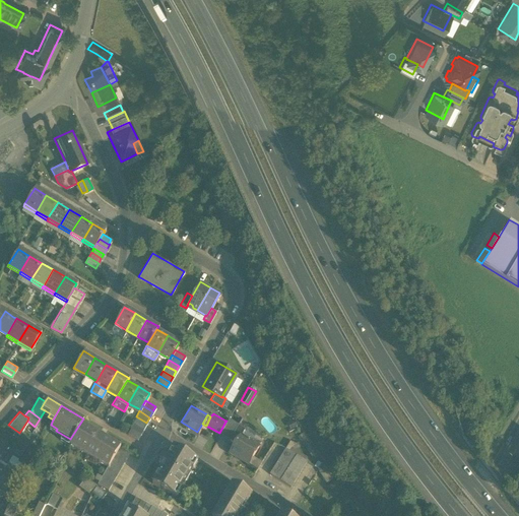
[(136,416),(133,422),(143,428),(146,423),(136,416)]
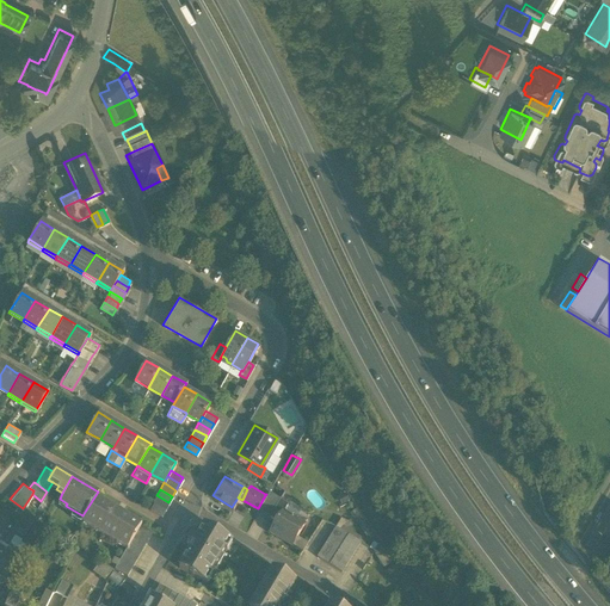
[(258,508),(269,514),(278,496),(267,489),(265,494),(266,494),(265,495),(258,508)]
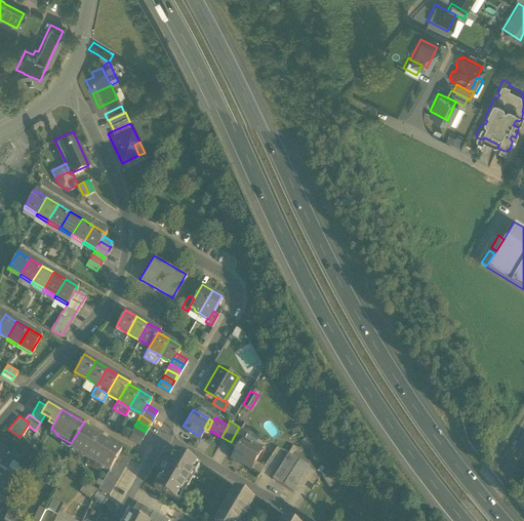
[(121,448),(82,426),(71,443),(69,447),(108,470),(109,470),(120,449),(121,448)]
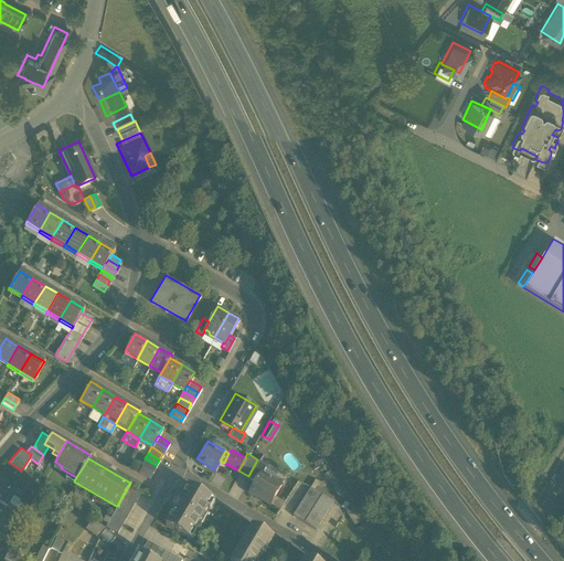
[(145,458),(141,464),(152,470),(156,465),(145,458)]
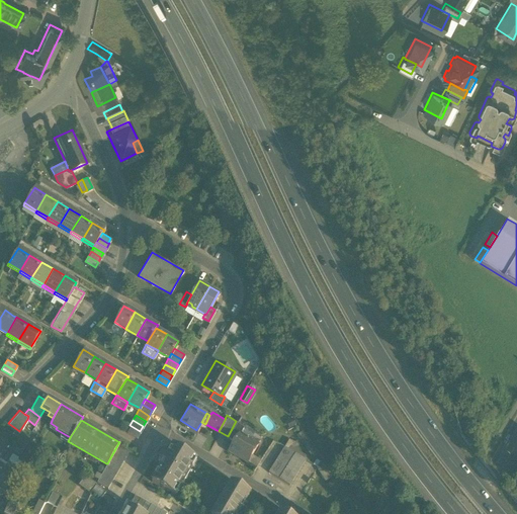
[(243,425),(236,421),(228,436),(234,439),(238,431),(239,432),(243,425)]
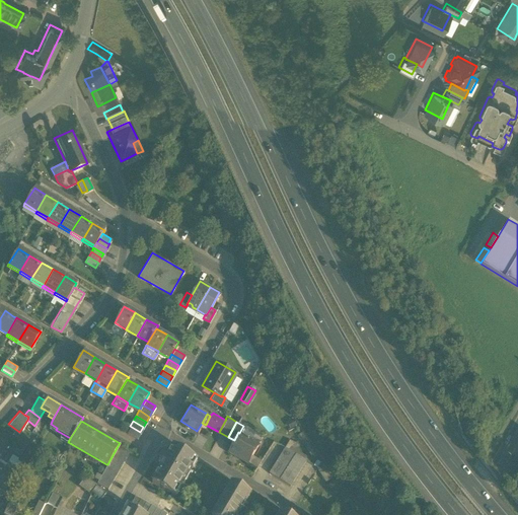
[(137,437),(140,432),(130,426),(127,431),(137,437)]
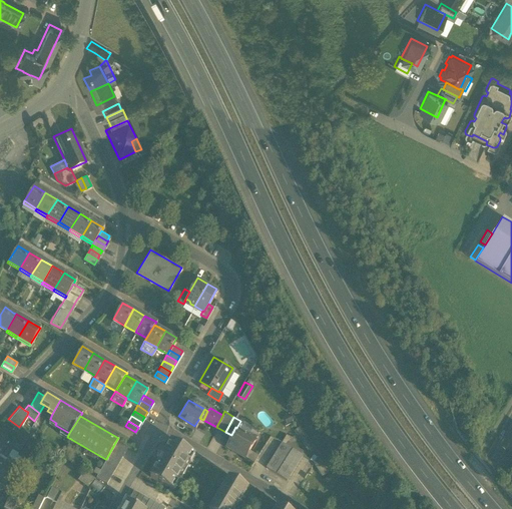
[(225,444),(243,455),(253,438),(236,428),(235,427),(231,435),(225,444)]
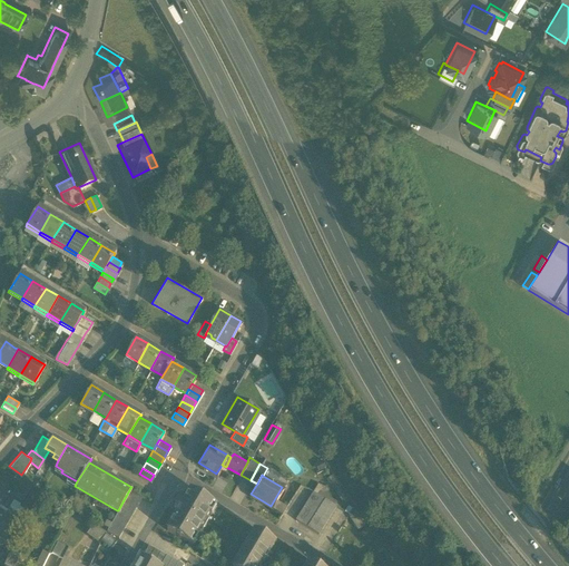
[(166,527),(189,540),(213,500),(189,487),(183,498),(177,495),(174,501),(179,505),(166,527)]
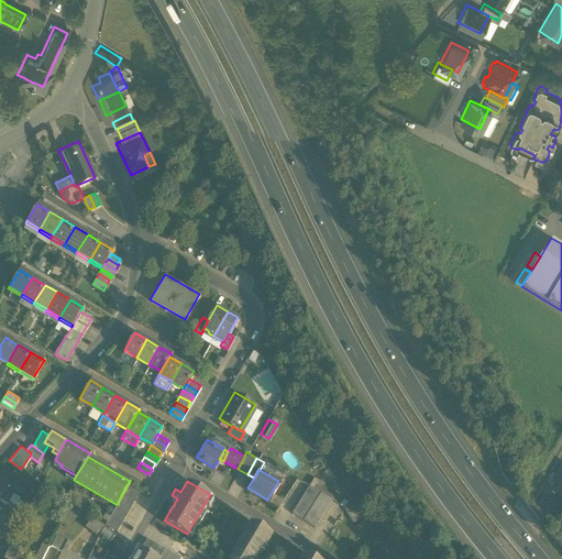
[(105,522),(117,528),(140,489),(129,482),(117,504),(116,504),(105,522)]
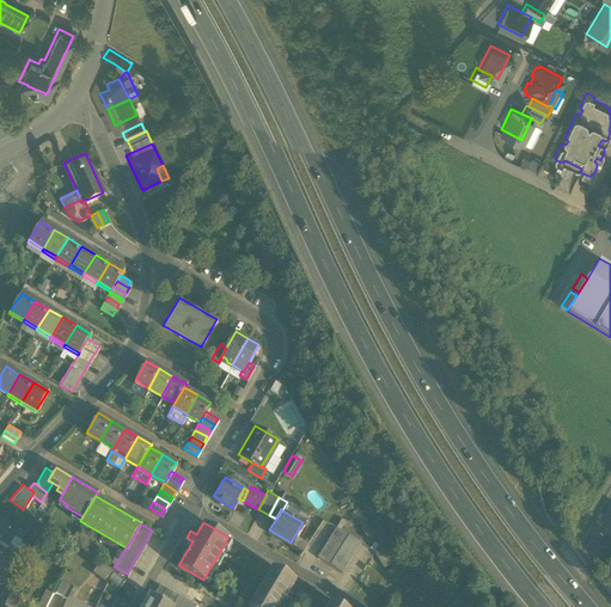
[(317,555),(341,570),(360,540),(335,525),(317,555)]
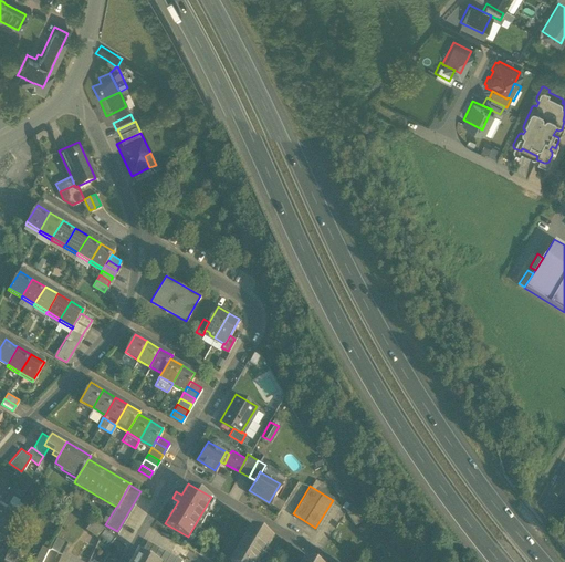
[(14,506),(22,511),(25,505),(18,500),(20,498),(12,493),(8,501),(14,506)]
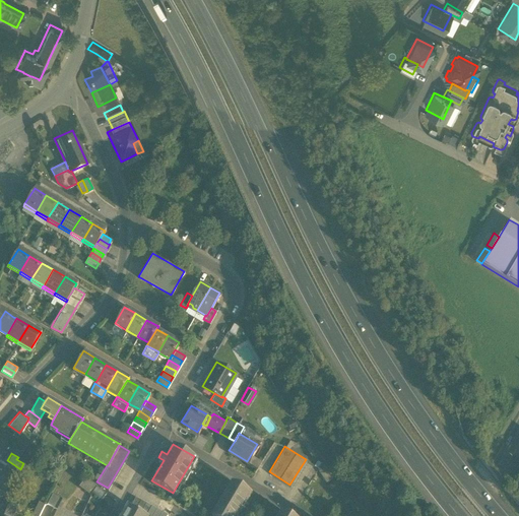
[(7,460),(2,468),(8,472),(13,464),(7,460)]
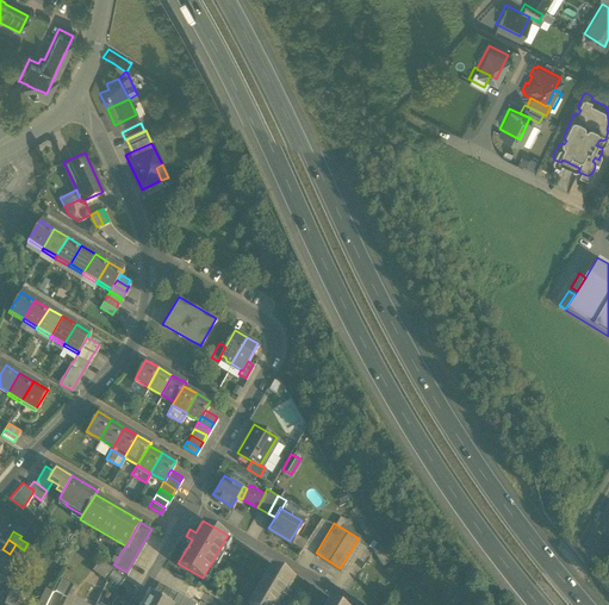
[(16,544),(10,554),(20,560),(24,550),(16,544)]
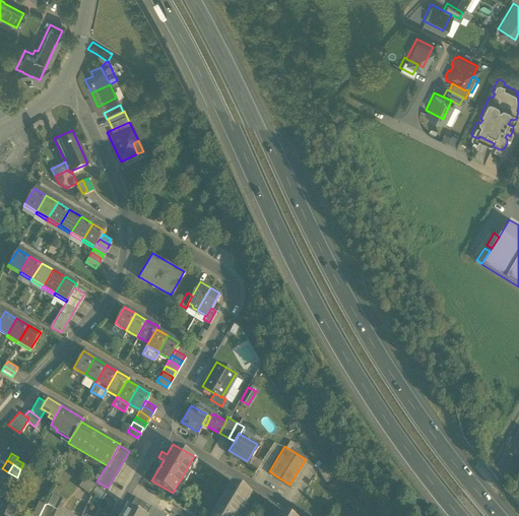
[(0,485),(8,472),(2,468),(0,466),(0,485)]
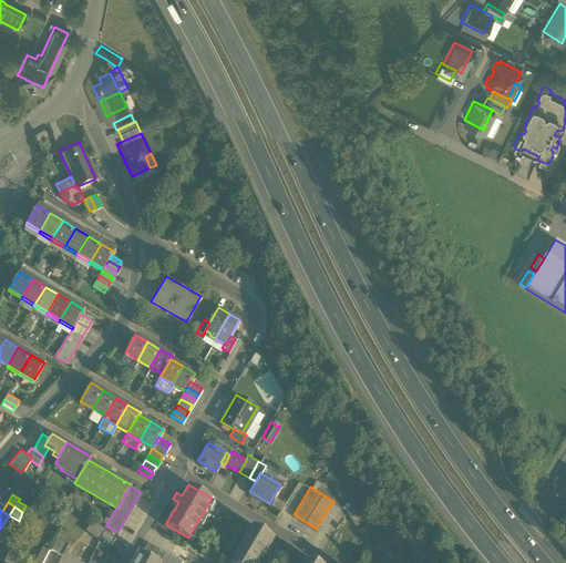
[(9,515),(0,529),(0,534),(2,535),(11,541),(19,521),(9,515)]
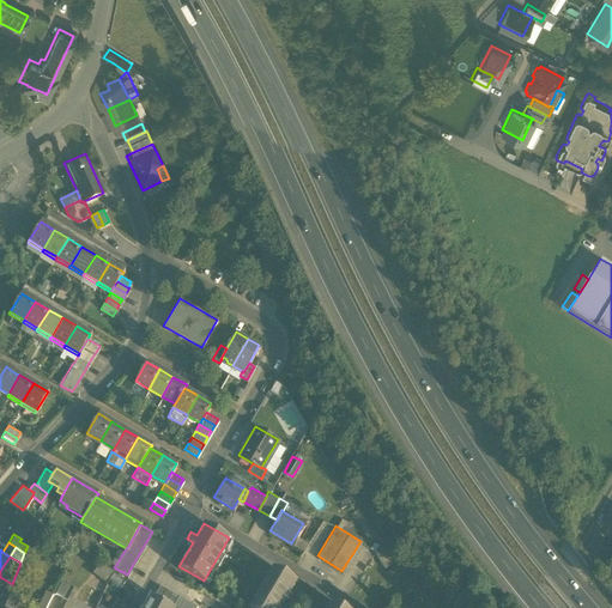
[(110,570),(100,561),(92,571),(103,579),(110,570)]
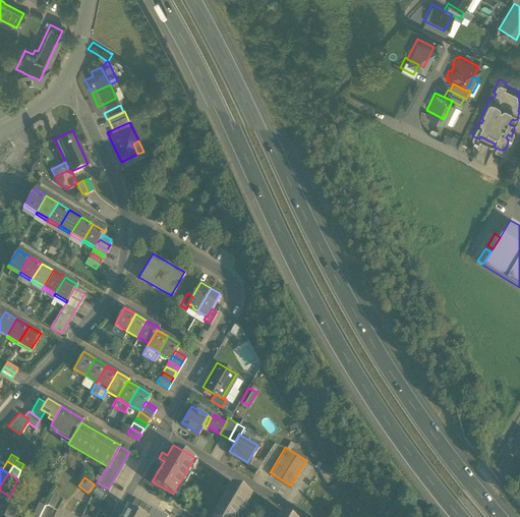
[(211,516),(212,516),(235,516),(250,493),(232,481),(211,516)]
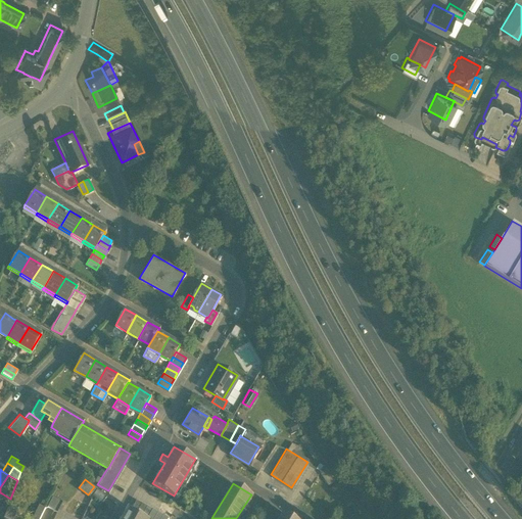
[(93,492),(102,500),(106,494),(96,487),(93,492)]
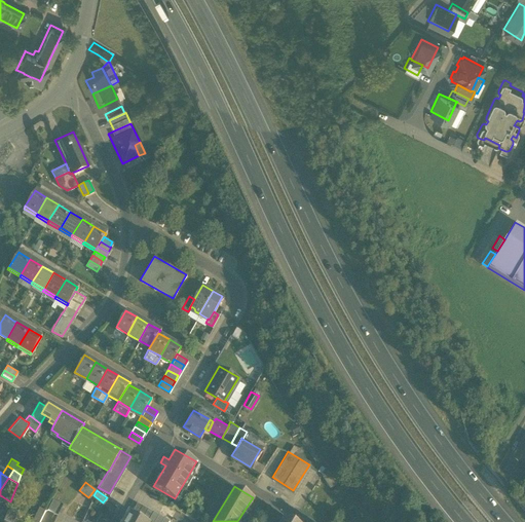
[(47,507),(58,513),(59,511),(63,502),(52,497),(47,507)]
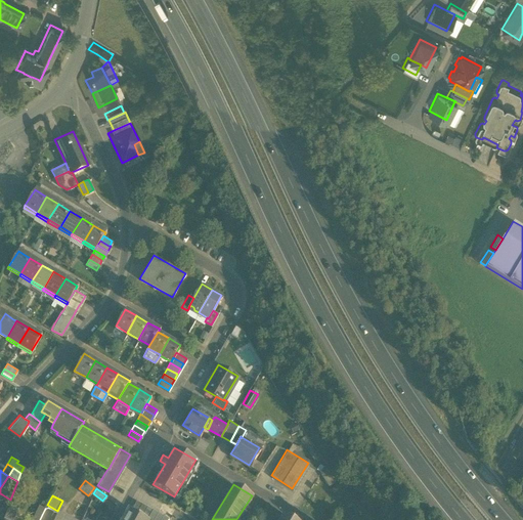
[(130,509),(148,519),(166,519),(168,517),(136,499),(130,509)]
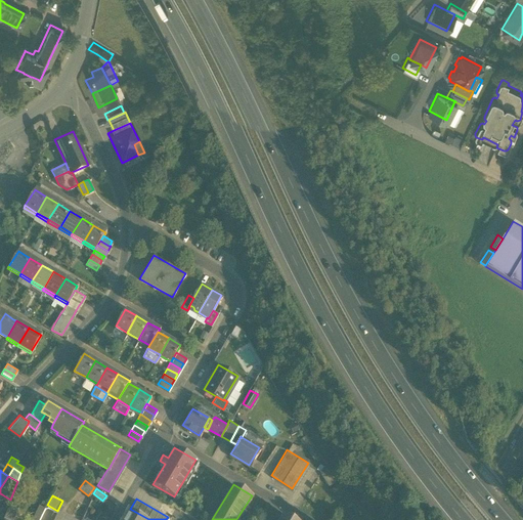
[(39,503),(33,514),(39,517),(45,506),(39,503)]
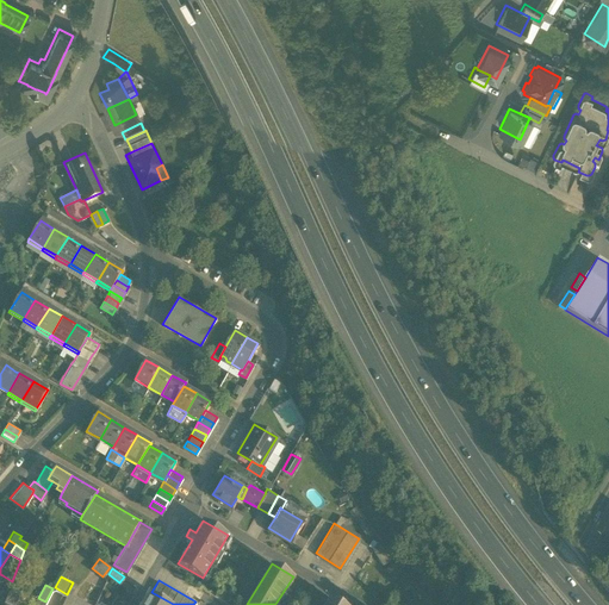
[(225,600),(230,593),(218,586),(213,593),(221,597),(225,600)]
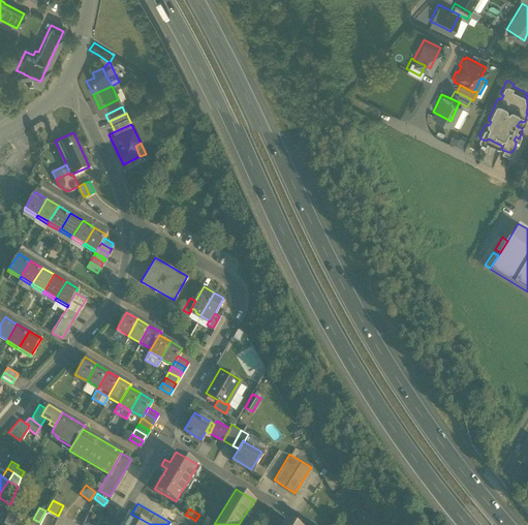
[(11,524),(16,516),(7,512),(3,524),(4,524),(11,524)]
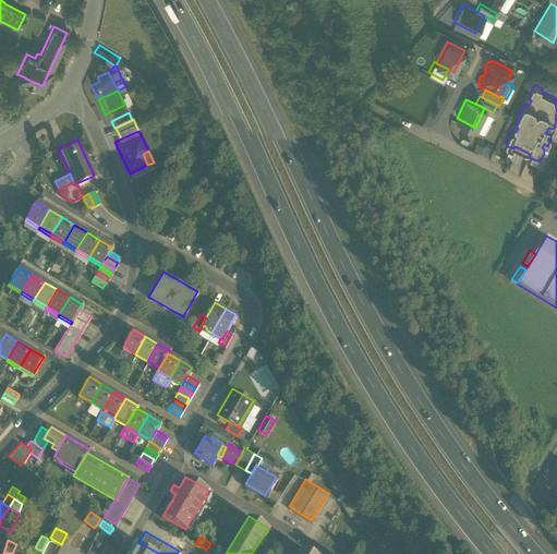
[(83,553),(84,552),(62,542),(61,544),(56,553),(83,553)]
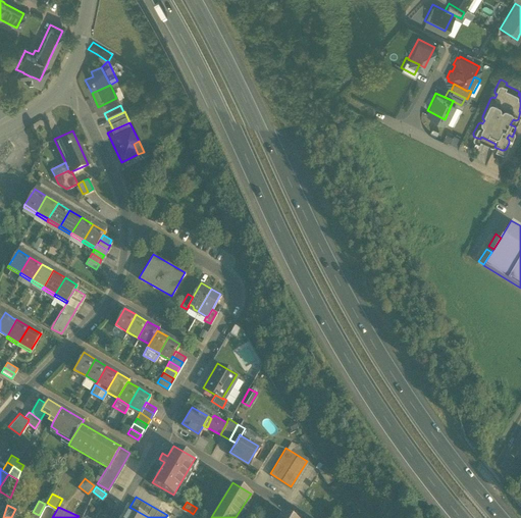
[(122,517),(147,517),(129,508),(122,517)]
